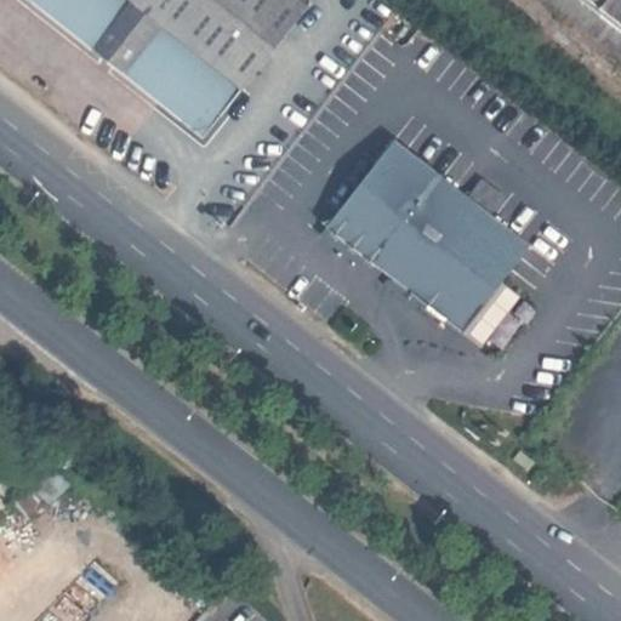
[(309,4),(303,0),(28,0),(114,67),(203,138),(309,4)]
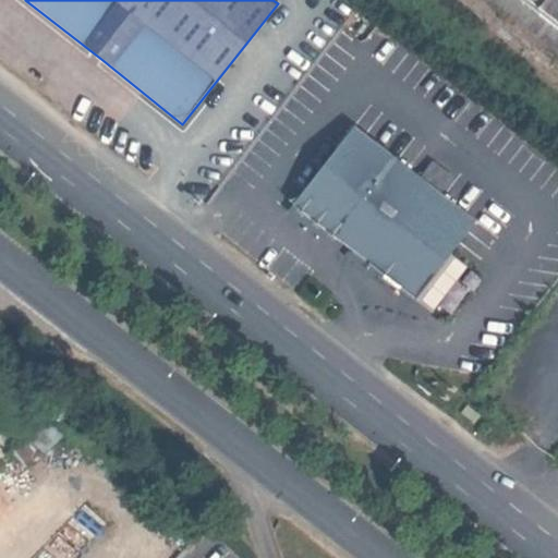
[(557,0),(510,0),(557,37),(557,0)]
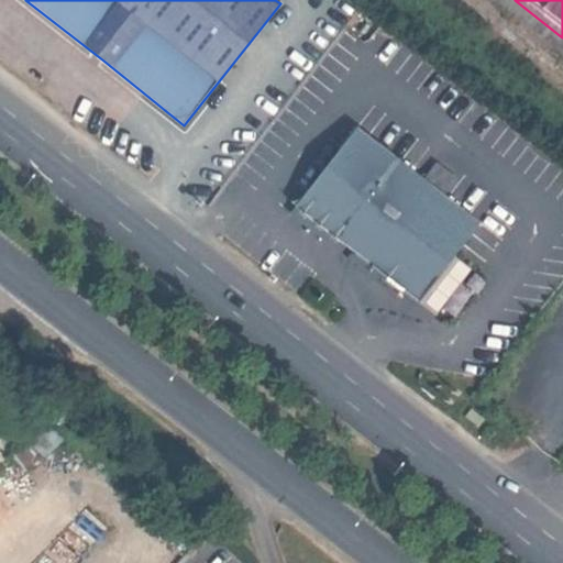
[(92,53),(89,57),(99,65),(103,61),(92,53)]
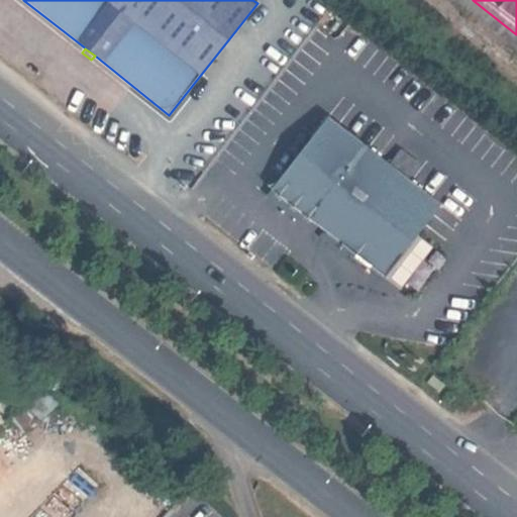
[(272,189),(349,250),(362,260),(386,279),(443,206),(329,116),(272,189)]
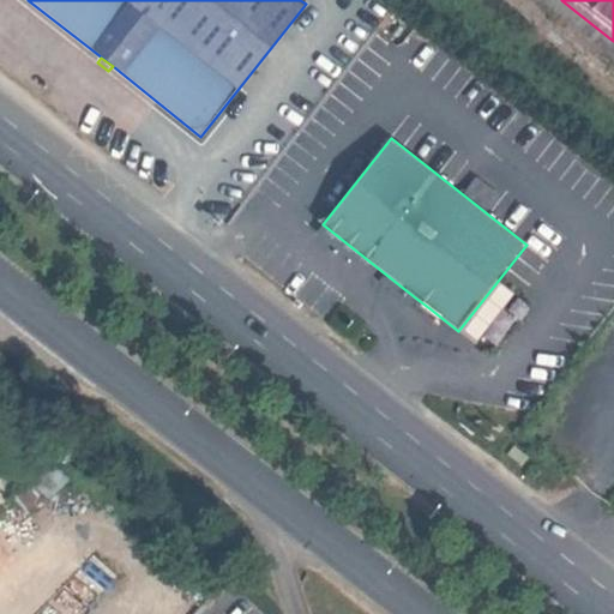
[(429,308),(415,298),(403,312),(417,323),(429,308)]
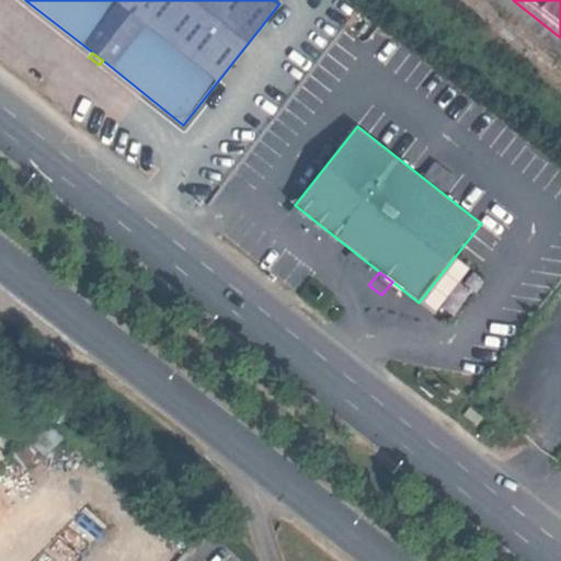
[(481,418),(467,407),(461,415),(474,426),(481,418)]
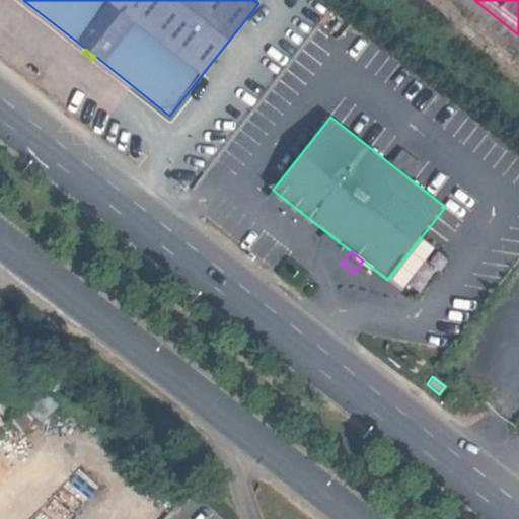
[(20,427),(35,414),(27,405),(12,419),(20,427)]
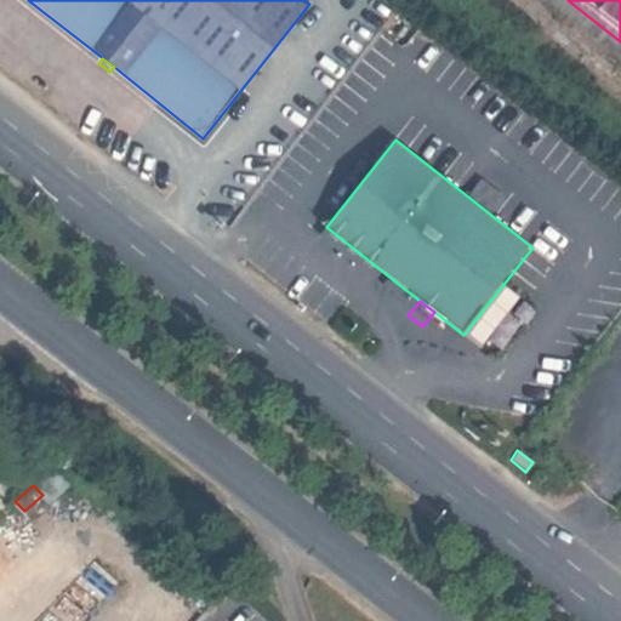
All buildings are outlined.
